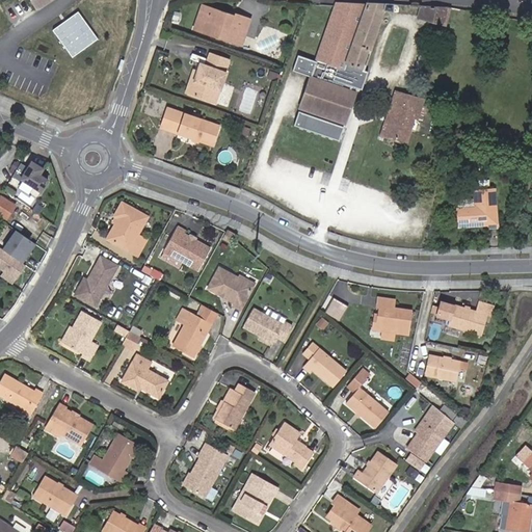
[(28,0),(36,12),(56,0),(28,0)]
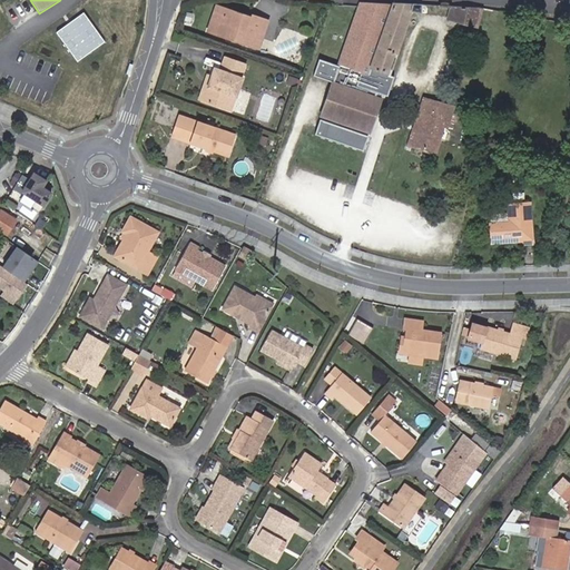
[(332,82),(321,114),(313,135),(363,153),(370,130),(381,98),(386,99),(393,77),(387,76),(411,11),(421,13),(422,3),(392,2),(391,6),(360,3),(359,6),(337,67),(320,61),(313,76),(332,82)]
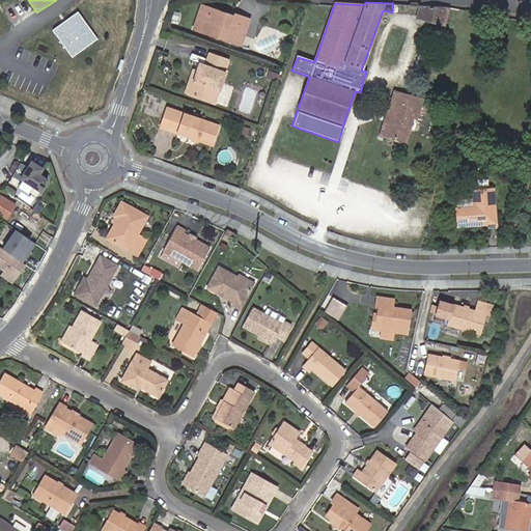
[(194,29),(240,46),(249,19),(234,14),(233,17),(202,5),(194,29)]
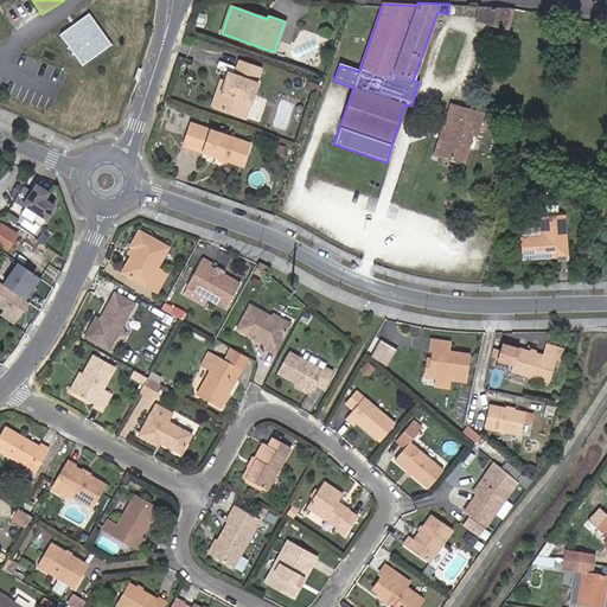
[(510,31),(512,8),(480,6),(475,21),(510,31)]
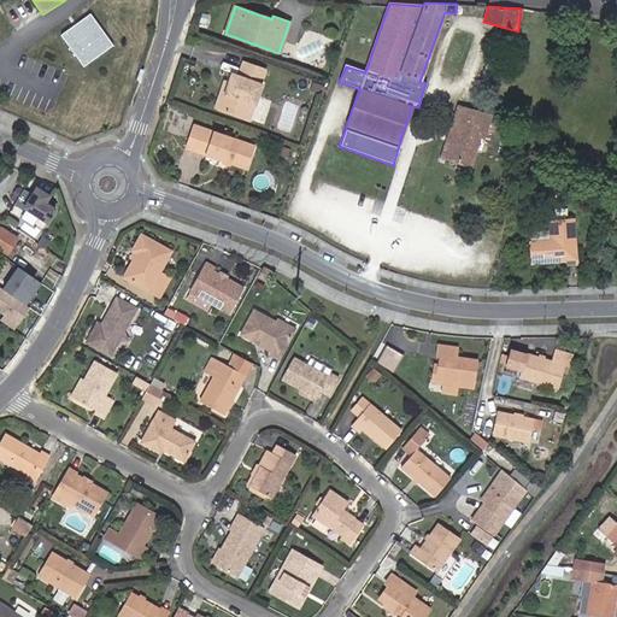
[(111,48),(89,17),(59,37),(81,69),(111,48)]
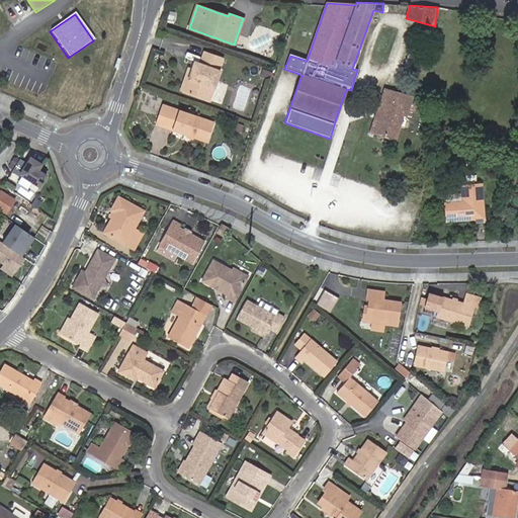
[(209,86),(214,88),(221,74),(217,73),(222,59),(204,53),(199,66),(194,64),(192,71),(184,92),(204,100),(209,86)]
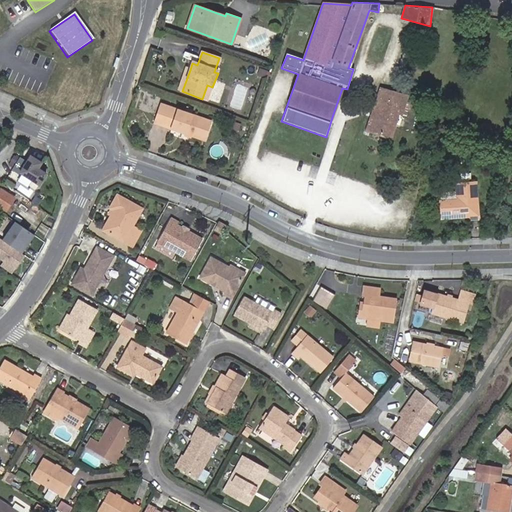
[(182,91),(190,70),(187,69),(179,89),(182,91)]
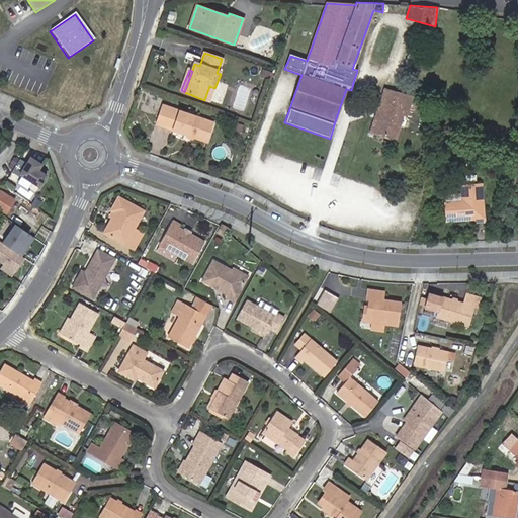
[(268,79),(270,73),(264,71),(261,77),(268,79)]
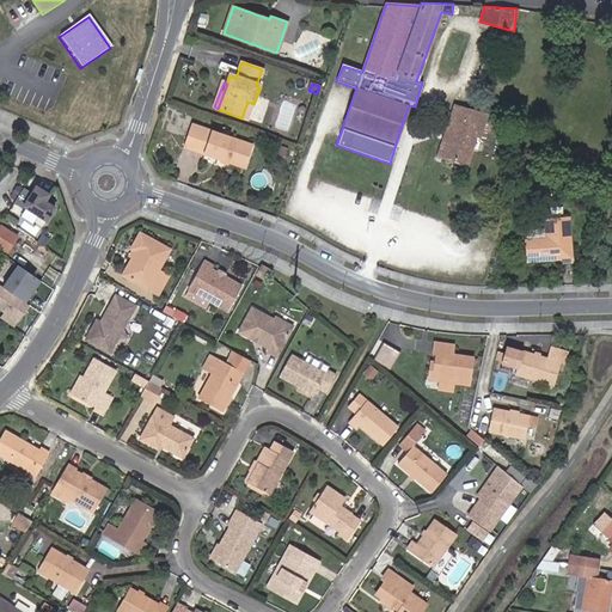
[(248,120),(254,104),(248,102),(242,118),(248,120)]
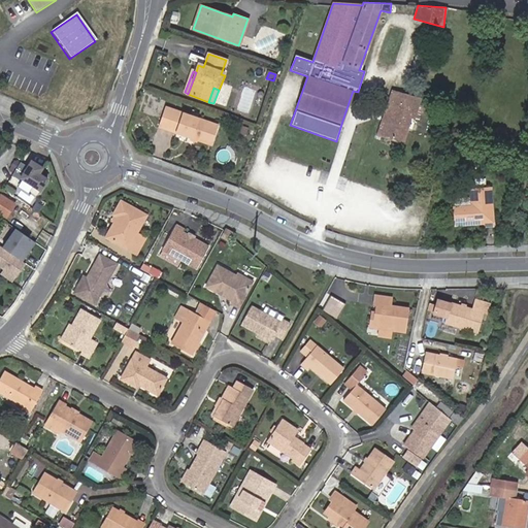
[(402,143),(411,117),(416,119),(423,101),(392,91),(375,134),(402,143)]
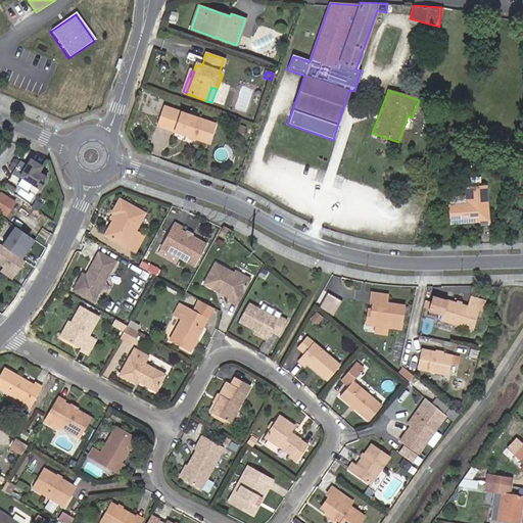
[(173,126),(171,131),(209,144),(217,126),(164,106),(159,122),(173,126)]
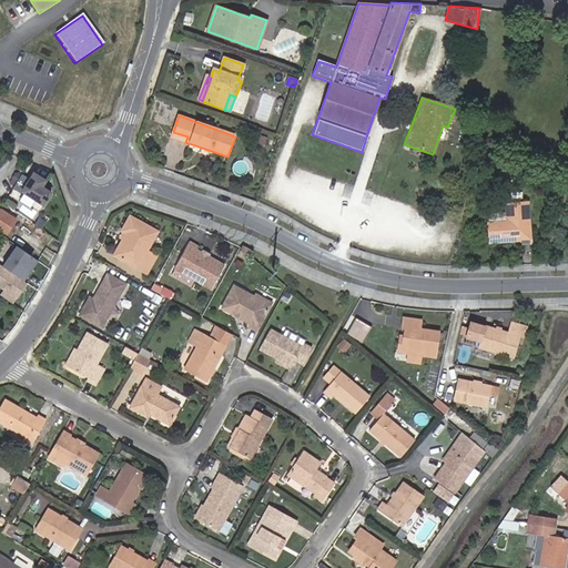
[(171,137),(185,142),(188,137),(173,132),(171,137)]
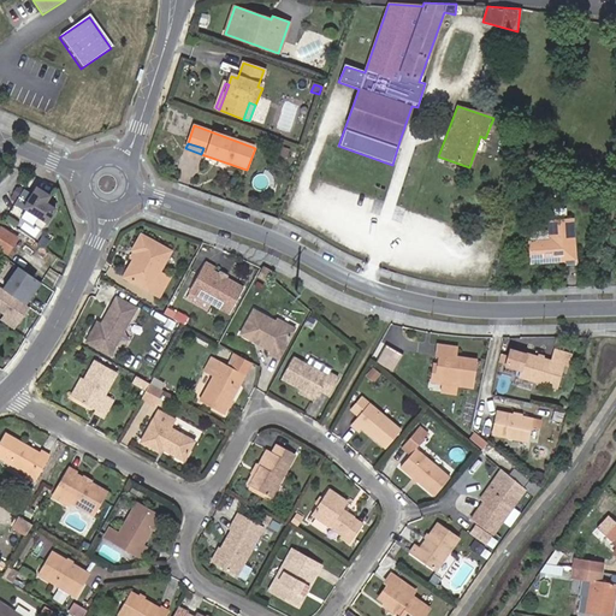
[(37,185),(23,208),(47,225),(57,208),(47,202),(51,195),(37,185)]
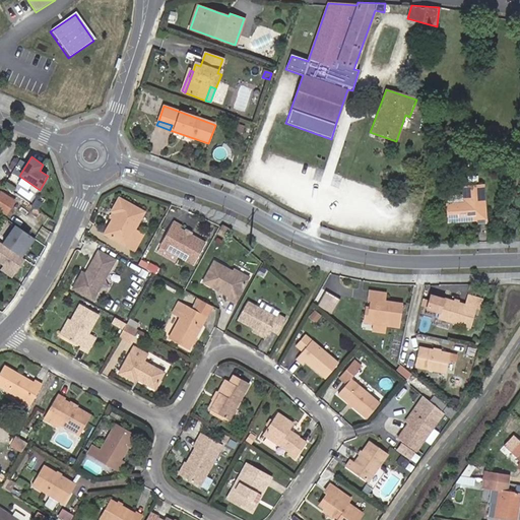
[(486,222),(483,185),(462,186),(464,203),(447,204),(449,222),(467,220),(467,218),(477,217),(477,222),(486,222)]
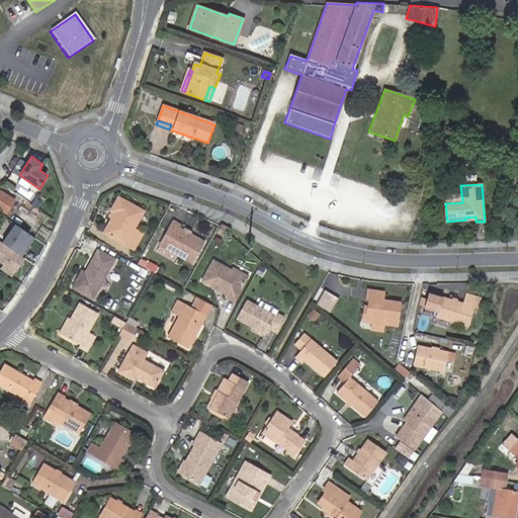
[(0,193),(0,200),(7,206),(11,201),(0,193)]
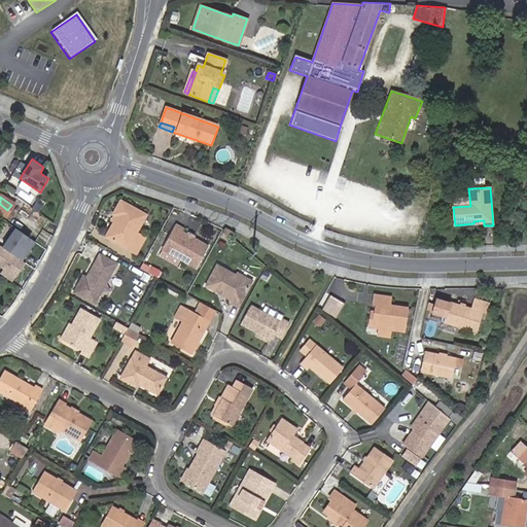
[(146,216),(120,202),(113,214),(115,215),(117,217),(114,222),(110,231),(114,233),(110,240),(136,254),(145,238),(134,232),(138,223),(141,225),(146,216)]
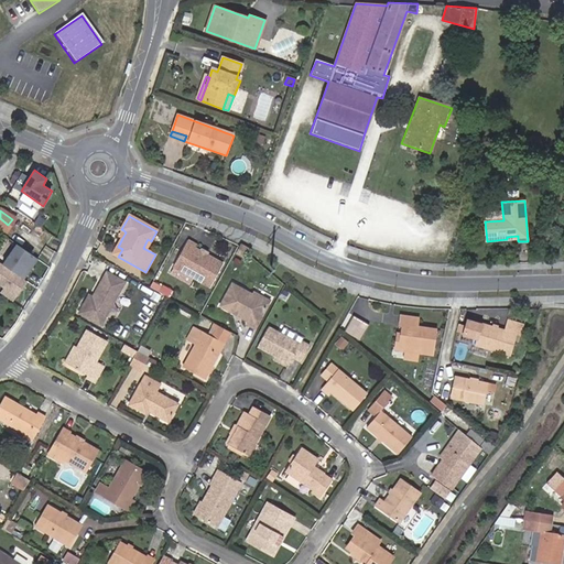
[(207,258),(201,255),(195,251),(197,248),(187,242),(174,268),(209,288),(223,266),(207,258)]
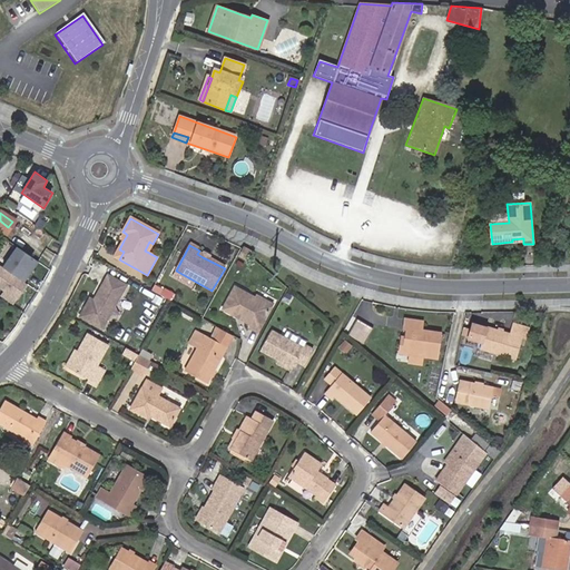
[(25,282),(39,262),(16,246),(2,266),(25,282)]
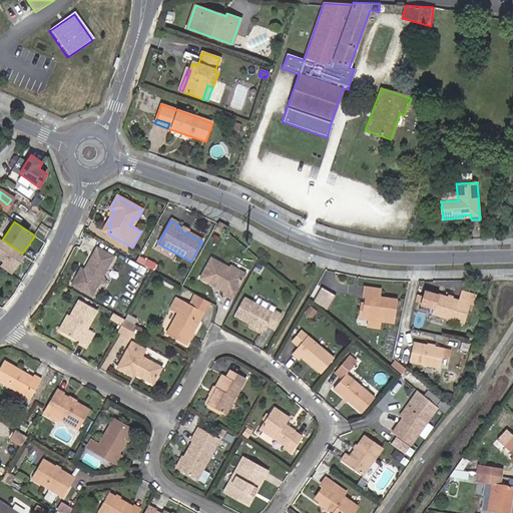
[(222,234),(226,226),(218,222),(214,230),(222,234)]
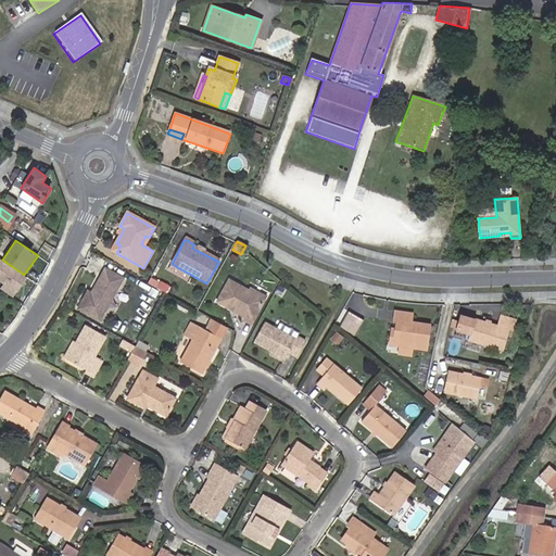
[(0,288),(13,297),(26,277),(24,275),(2,260),(0,258),(0,281),(3,283),(0,288)]
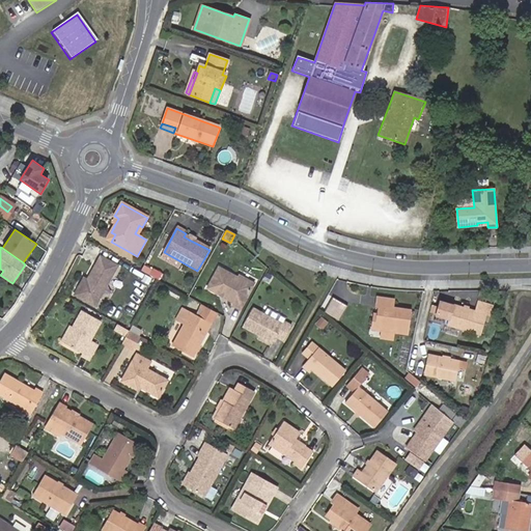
[(94,306),(117,268),(101,258),(86,281),(84,280),(75,295),(94,306)]
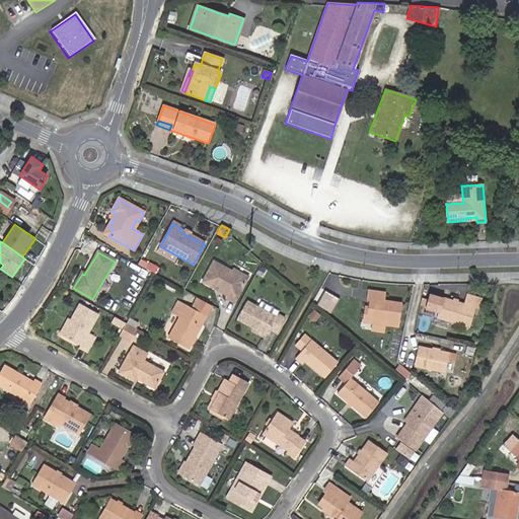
[(141,260),(138,266),(146,270),(149,265),(141,260)]
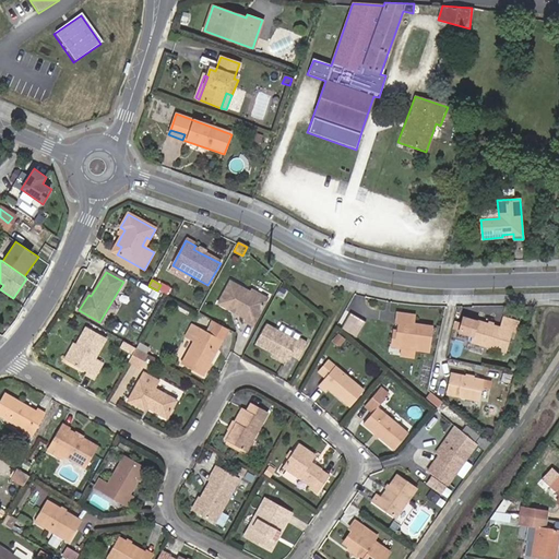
[(265,301),(228,282),(217,304),(230,311),(234,310),(237,311),(237,314),(246,319),(245,322),(252,326),(265,301)]
